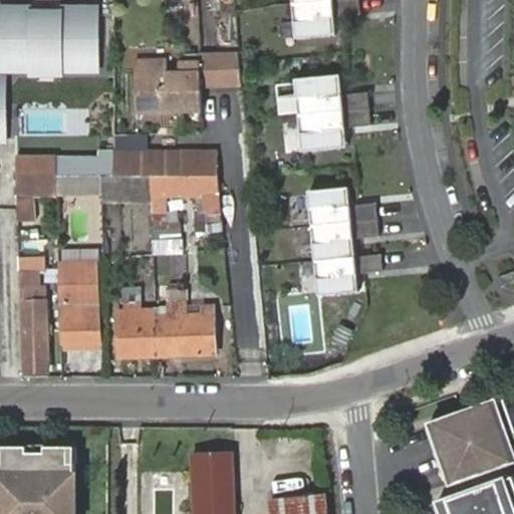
[(335,17),(361,15),(359,0),(341,0),(299,4),(302,39),(337,36),(335,17)]
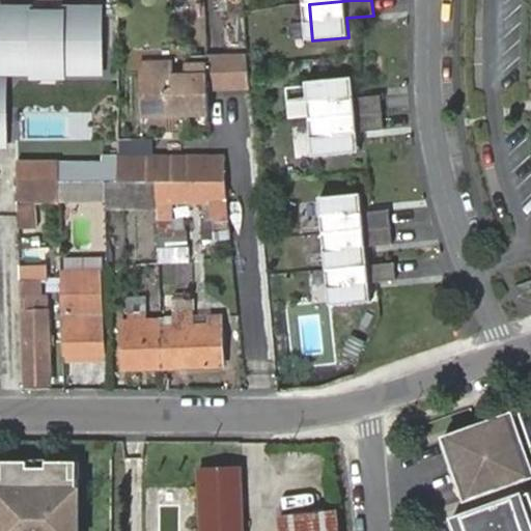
[(33,6),(0,5),(0,77),(7,77),(28,78),(28,82),(66,82),(66,76),(104,77),(105,5),(61,5),(61,10),(33,10),(33,6)]
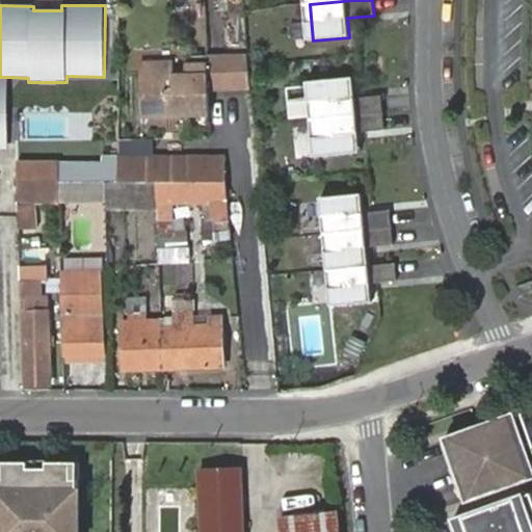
[(247,55),(224,56),(225,89),(250,89),(247,55)]
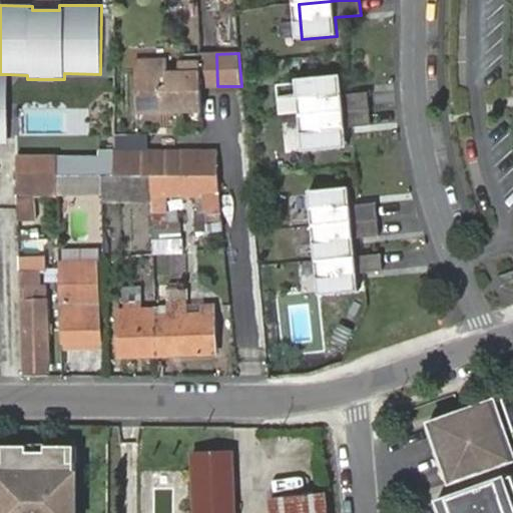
[(201,86),(200,54),(183,55),(183,62),(180,62),(180,68),(180,72),(168,73),(168,68),(136,69),(137,113),(202,111),(201,86)]
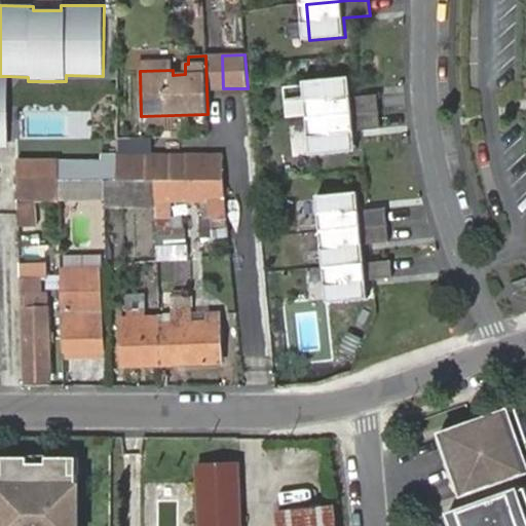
[(222,55),(205,55),(207,88),(223,88),(222,55)]
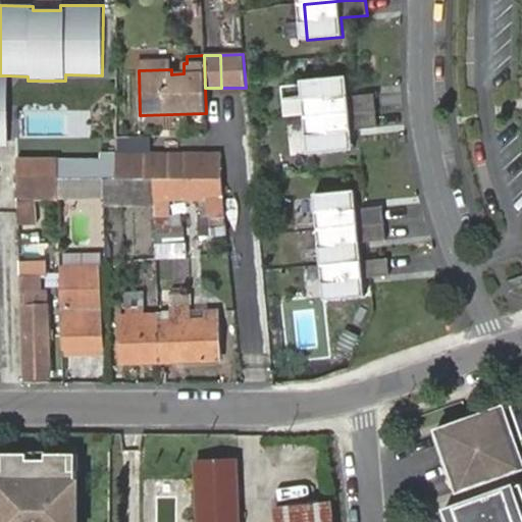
[(170,62),(139,62),(139,70),(171,69),(170,62)]
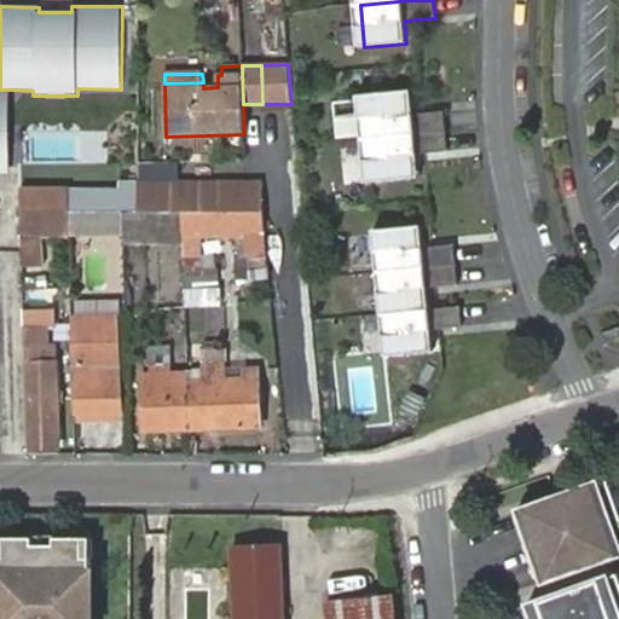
[(0,90),(0,174),(11,174),(9,90),(0,90)]
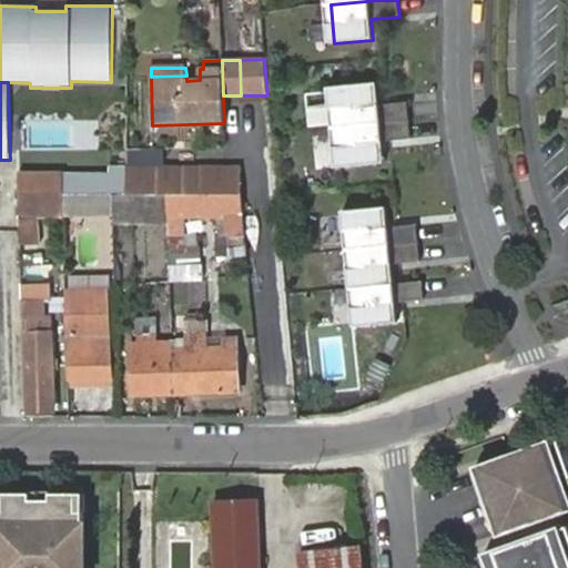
[(408,121),(407,102),(378,105),(376,83),(332,88),(336,128),(408,121)]
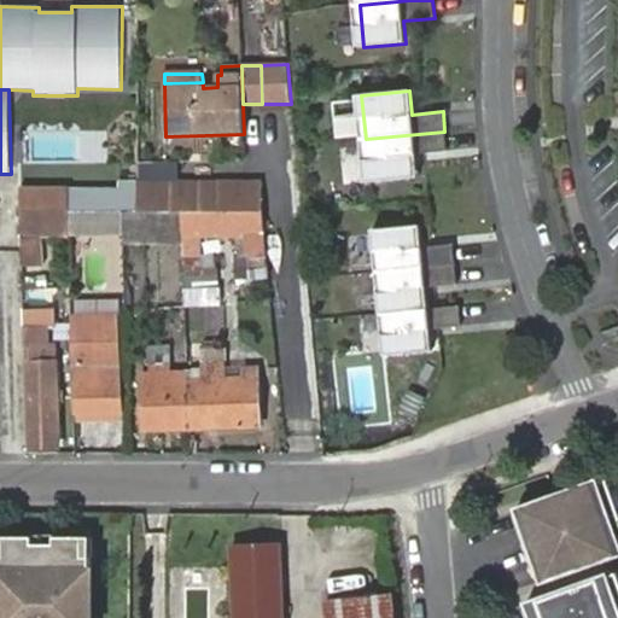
[(418,178),(415,155),(447,152),(444,132),(366,139),(369,182),(418,178)]
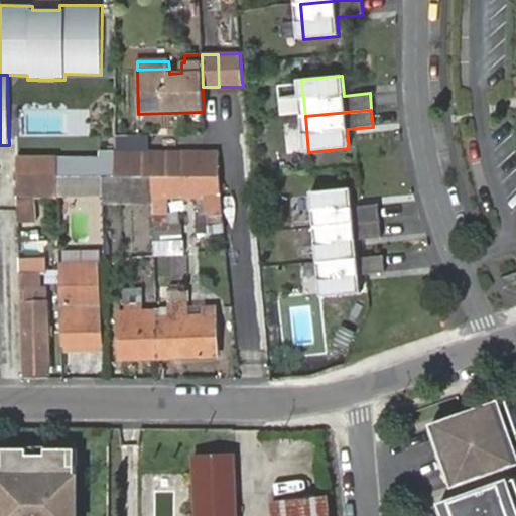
[(152,175),(219,175),(218,152),(102,151),(102,156),(101,176),(103,176),(152,175)]
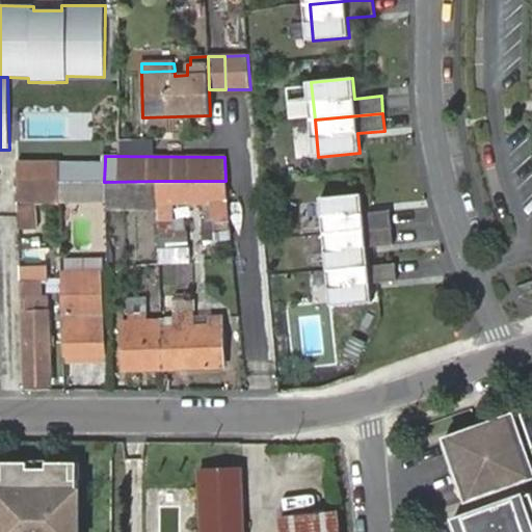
[(18,182),(58,182),(58,161),(18,161),(18,182)]
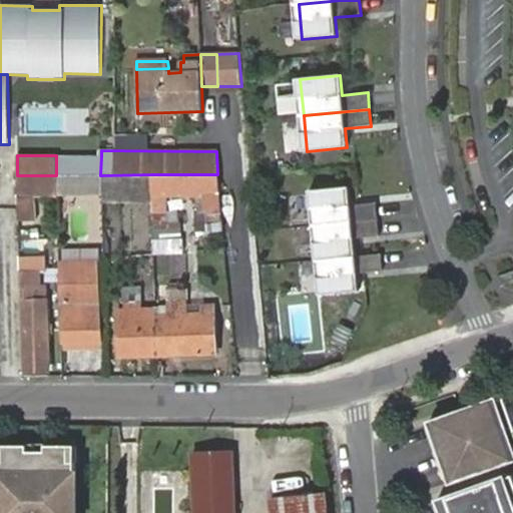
[(101,155),(56,155),(56,175),(58,175),(100,175),(101,155)]
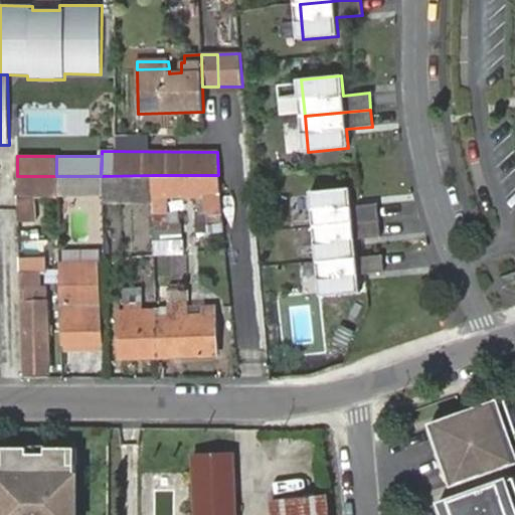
[(153,204),(152,175),(103,176),(104,196),(104,203),(153,204)]
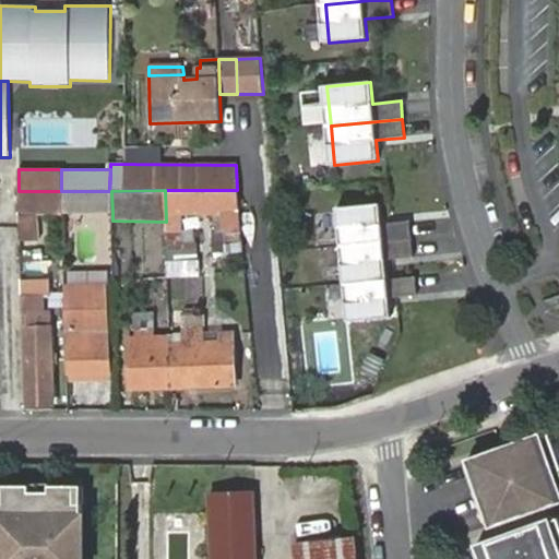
[(241,250),(237,190),(165,190),(166,222),(168,260),(198,259),(198,244),(194,242),(194,230),(181,229),(181,215),(222,215),(224,241),(229,242),(230,250),(241,250)]
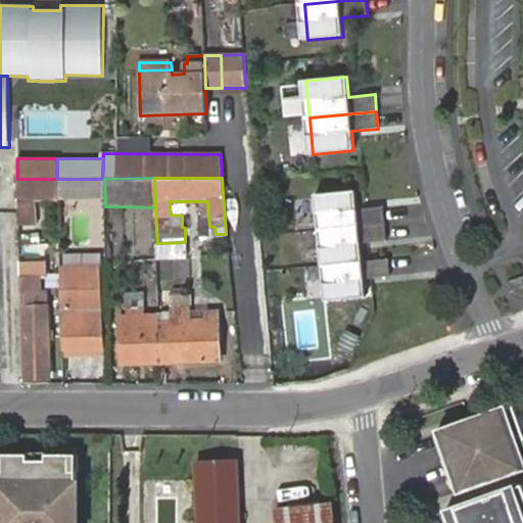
[(59,200),(59,179),(57,179),(17,179),(18,225),(36,225),(36,201),(59,200)]
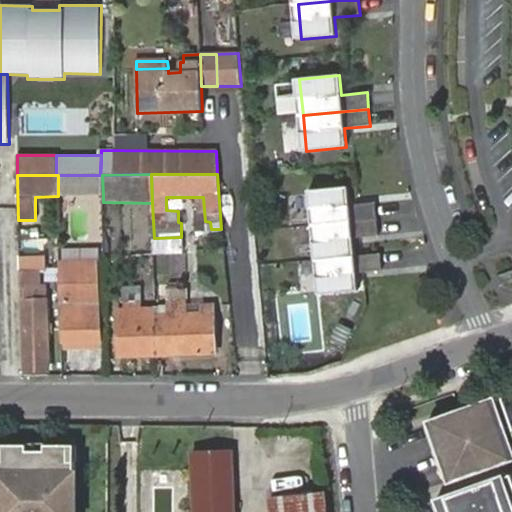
[(102,175),(100,175),(58,175),(58,196),(103,195),(102,175)]
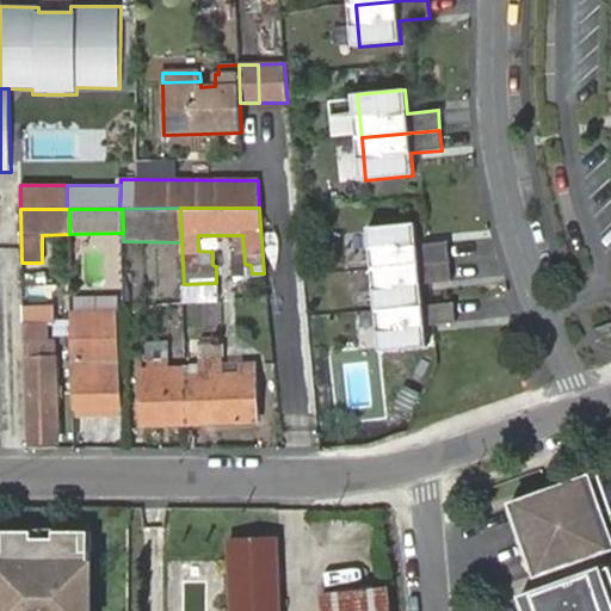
[(372,270),(450,261),(449,242),(418,246),(415,223),(368,228),(372,270)]
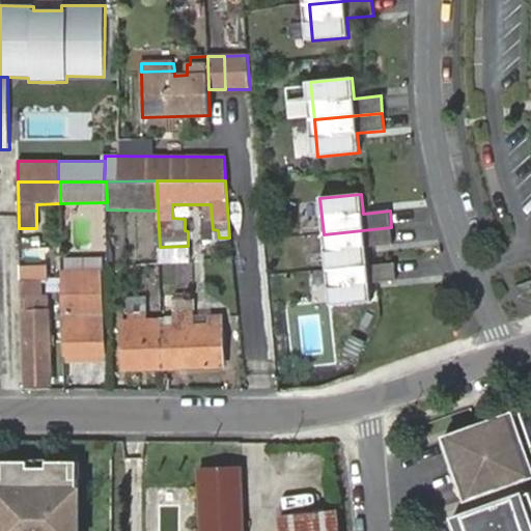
[(368,267),(366,247),(393,245),(391,227),(324,234),(327,270),(368,267)]
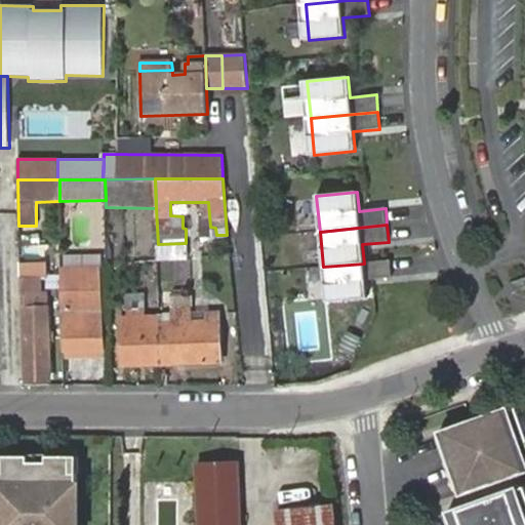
[(367,298),(366,280),(392,277),(391,260),(364,264),(323,267),(327,303),(367,298)]
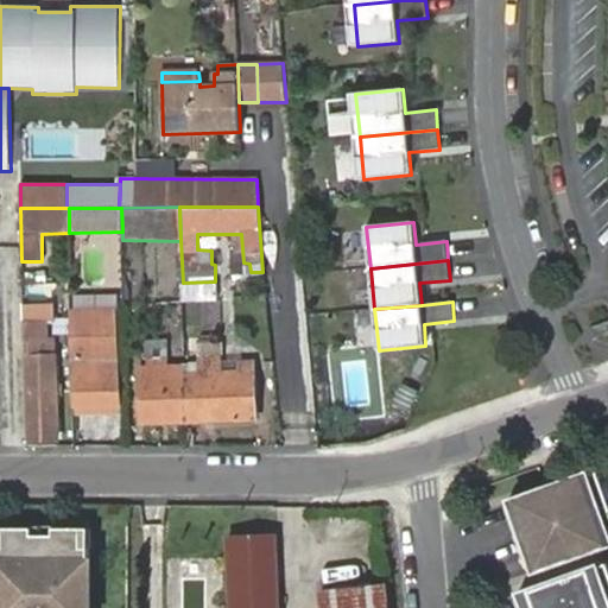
[(23,306),(23,310),(24,317),(26,321),(30,438),(59,438),(56,340),(49,339),(48,306),(23,306)]
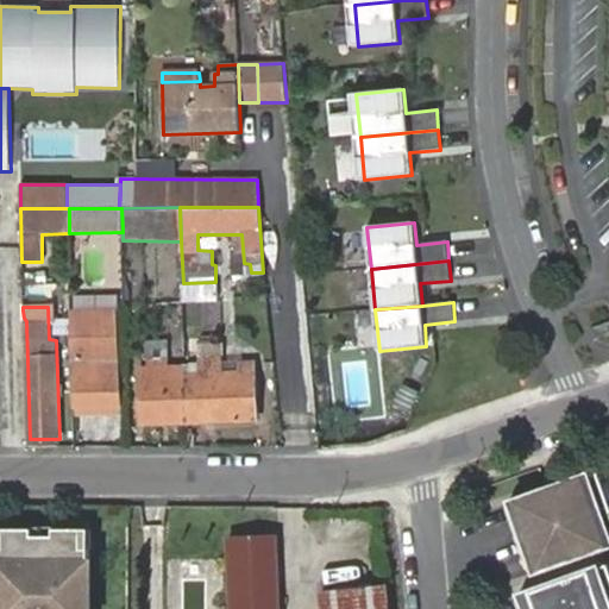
[(77,407),(118,406),(114,308),(74,309),(77,407)]
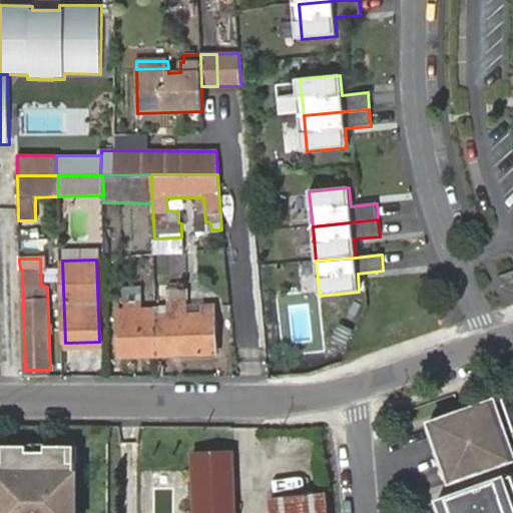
[(157,314),(159,356),(216,354),(213,313),(185,314),(183,290),(169,289),(170,313),(157,314)]
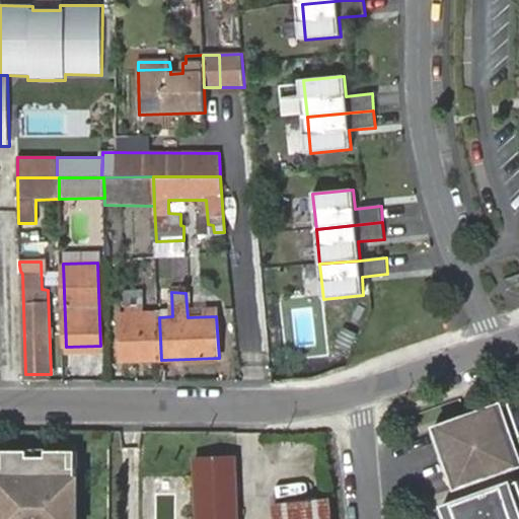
[(122,361),(161,360),(159,317),(159,312),(142,313),(143,306),(127,307),(127,313),(119,314),(122,361)]
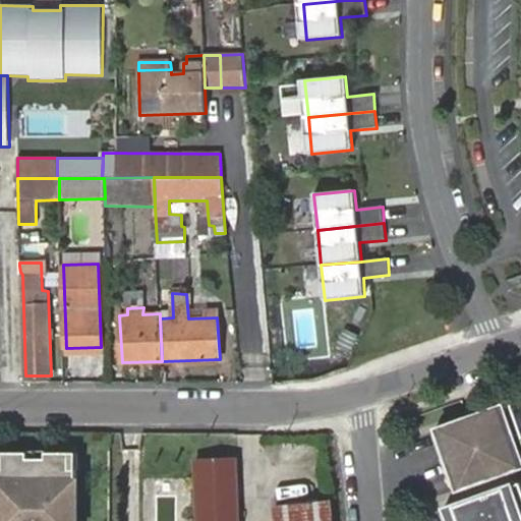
[(447,435),(455,459),(465,486),(520,466),(520,400),(455,423),(444,427),(447,435)]
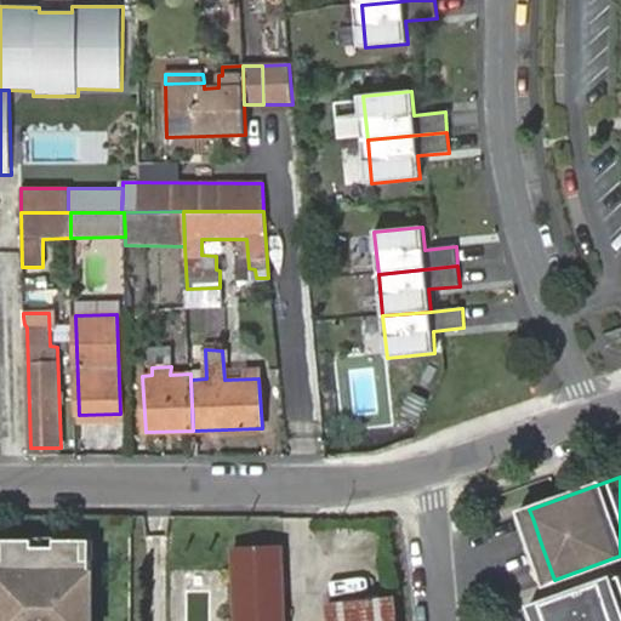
[(100,620),(101,541),(0,537),(0,620),(100,620)]
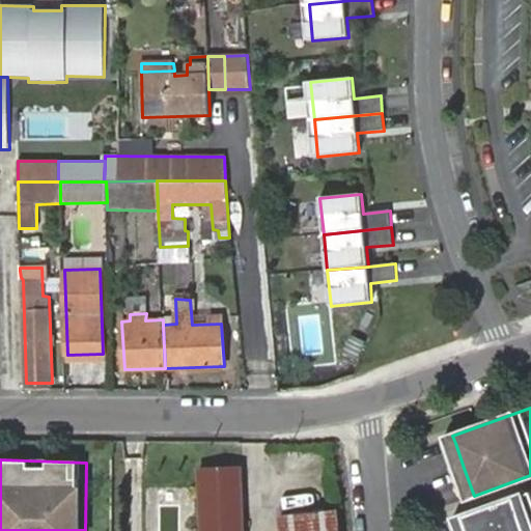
[(198,471),(200,530),(242,530),(240,468),(198,471)]
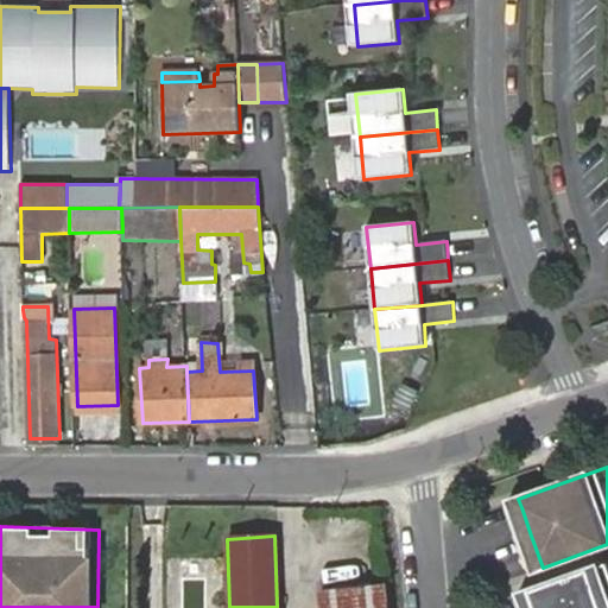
[(527,591),(532,607),(607,607),(607,563),(532,590),(527,591)]
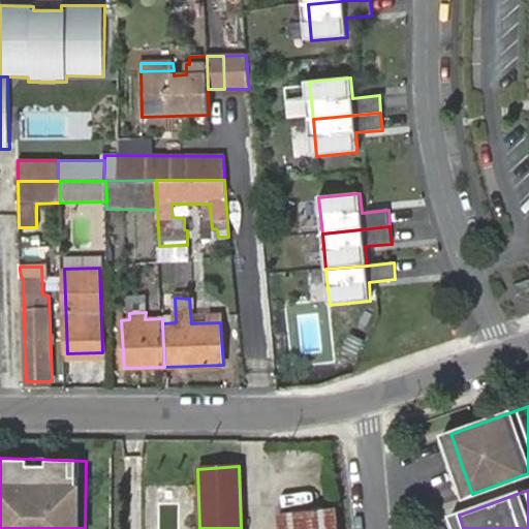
[(281,528),(335,528),(334,511),(280,517),(281,528)]
